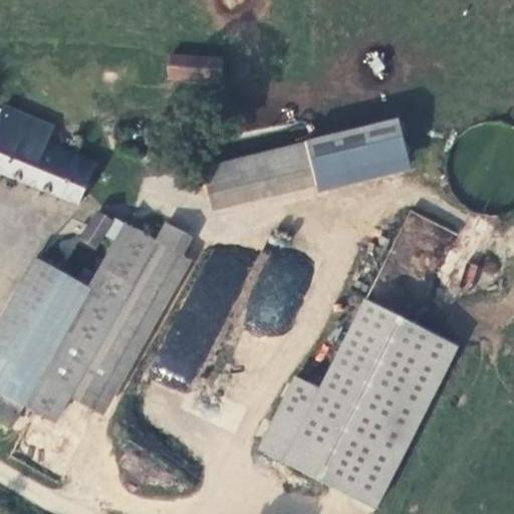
[(171,78),(222,83),(223,60),(173,55),(171,78)]
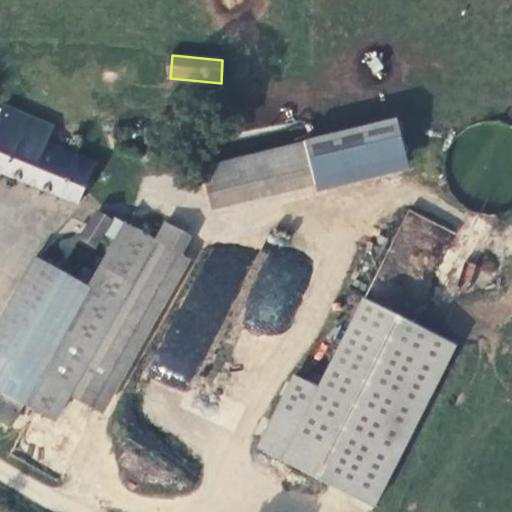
[(47,143),(52,127),(6,108),(0,122),(0,169),(78,205),(97,166),(47,143)]
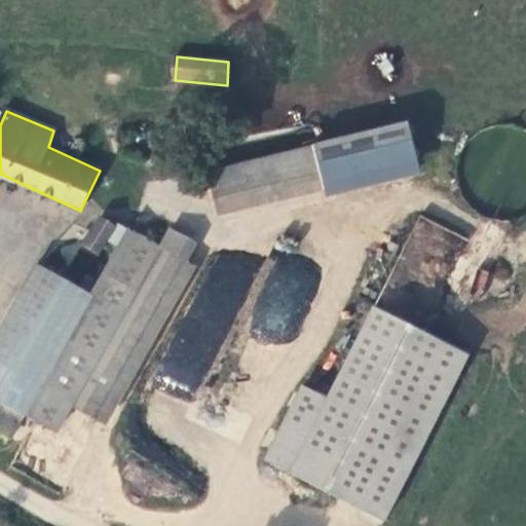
[(134,136),(130,133),(127,132),(123,132),(120,134),(118,138),(118,141),(119,145),(122,147),(125,148),(132,146),(134,143),(135,140),(134,136)]
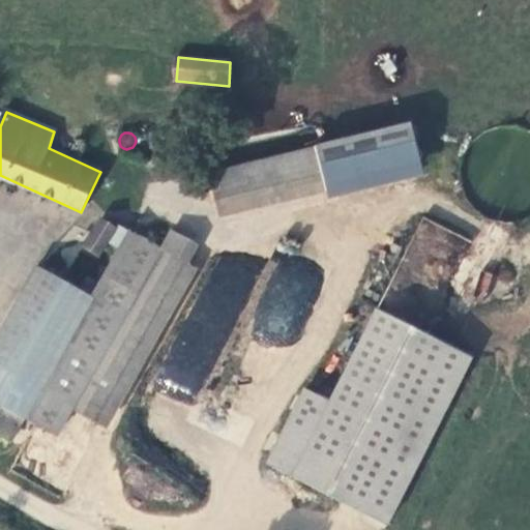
[(212,174),(217,202),(325,177),(320,148),(212,174)]
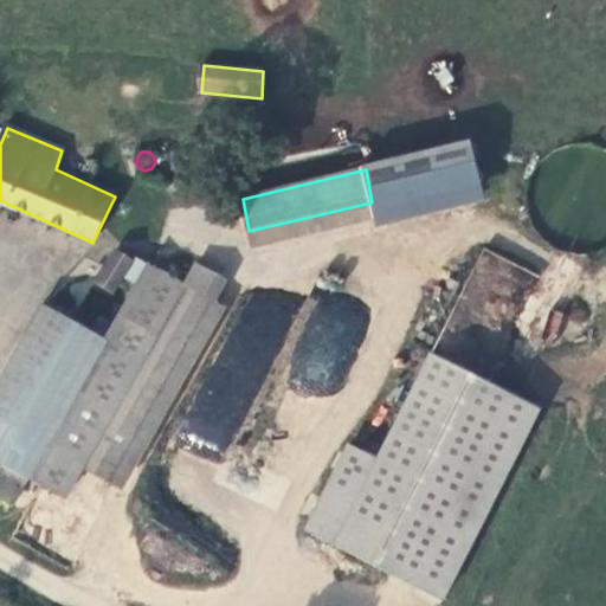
[(479,246),(433,352),(488,375),(534,271),(479,246)]
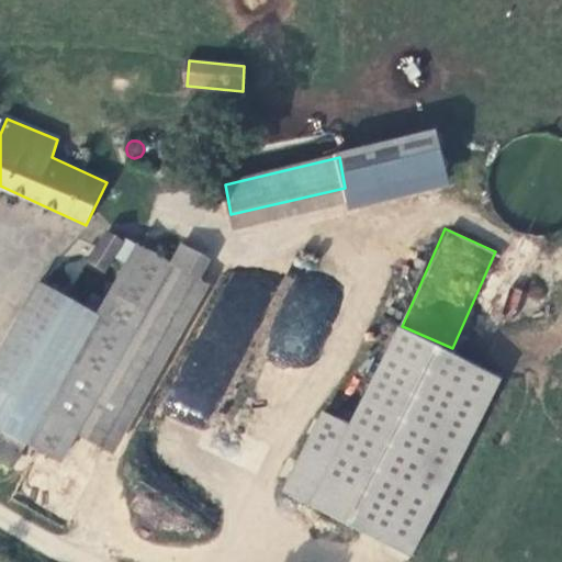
[(90,265),(108,276),(126,246),(109,234),(90,265)]
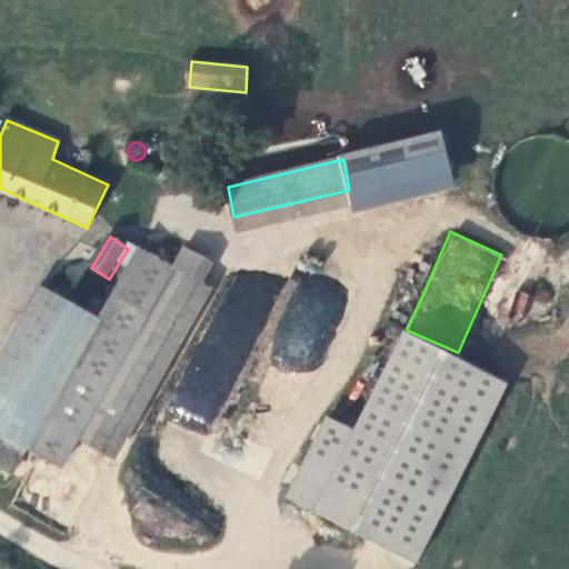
[(202,280),(141,249),(113,299),(148,318),(172,332),(202,280)]
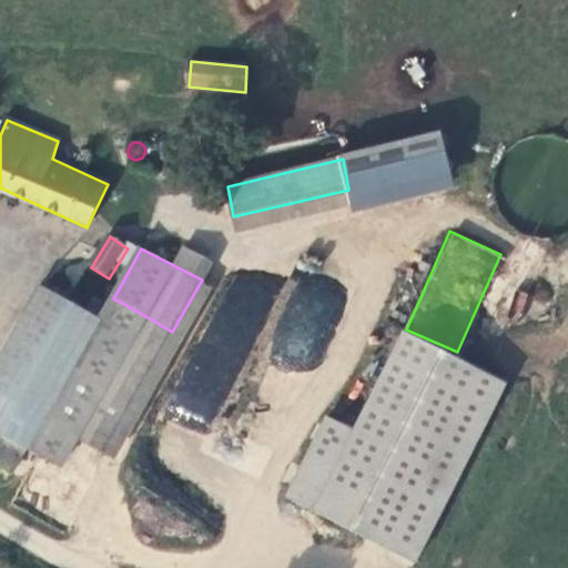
[(72,300),(90,311),(95,300),(109,279),(91,267),(72,300)]
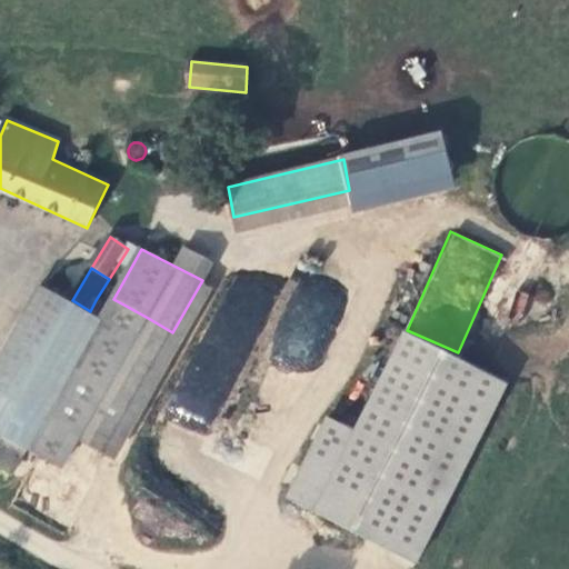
[(236,275),(169,402),(211,425),(278,296),(236,275)]
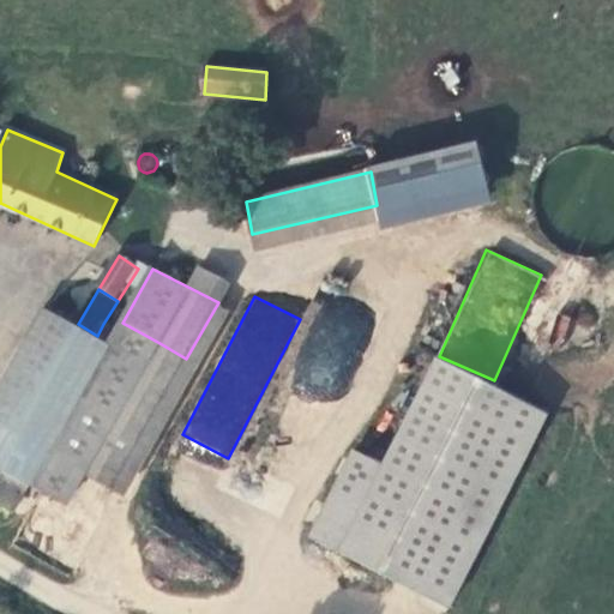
[(337,402),(363,313),(315,298),(288,387),(337,402)]
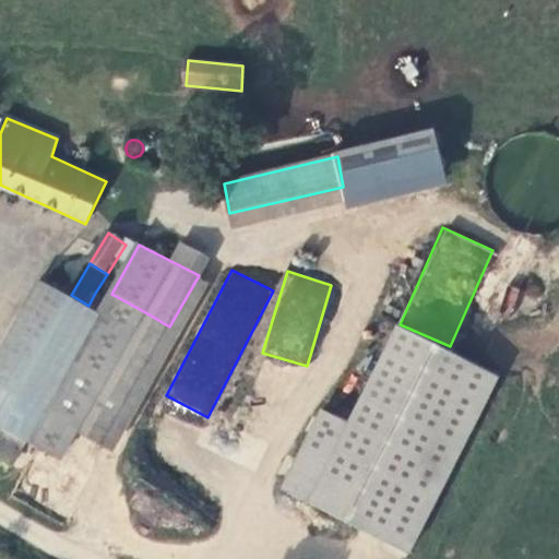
[(0,352),(0,385),(51,296),(35,287),(0,352)]
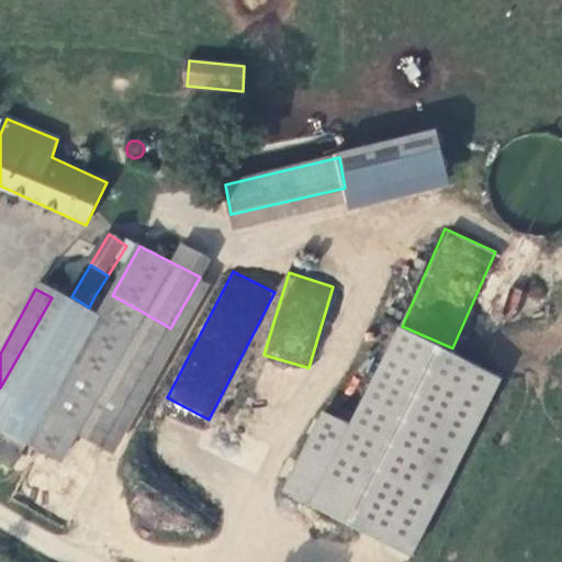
[(0,389),(44,413),(108,304),(94,296),(89,307),(86,314),(54,294),(52,298),(0,388),(0,389)]
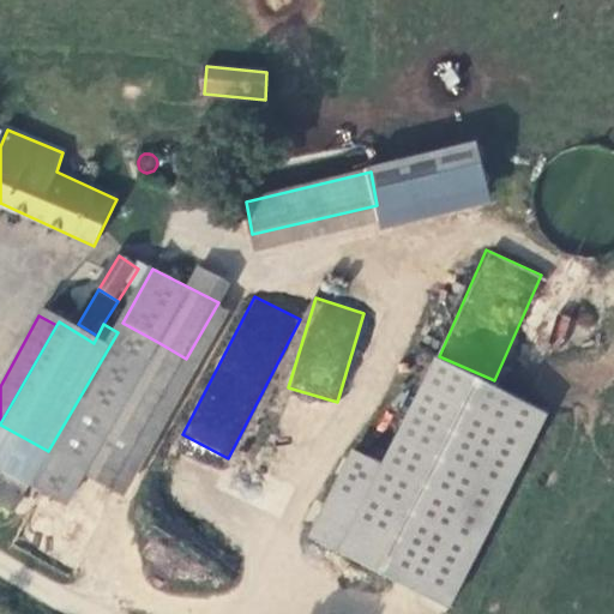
[(80,481),(160,343),(122,323),(118,332),(48,451),(0,425),(0,507),(14,516),(32,486),(66,505),(80,481)]
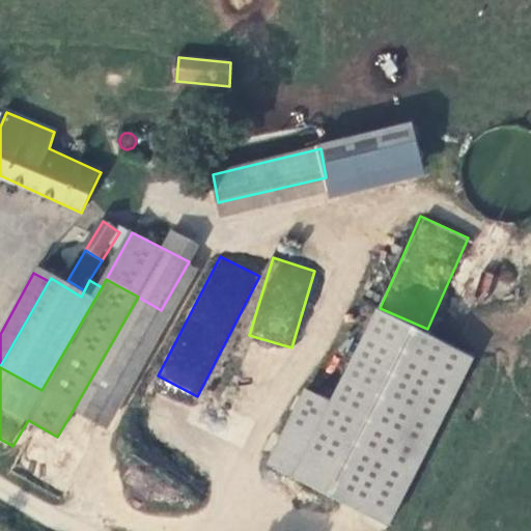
[(138,297),(70,416),(92,430),(161,310),(138,297)]
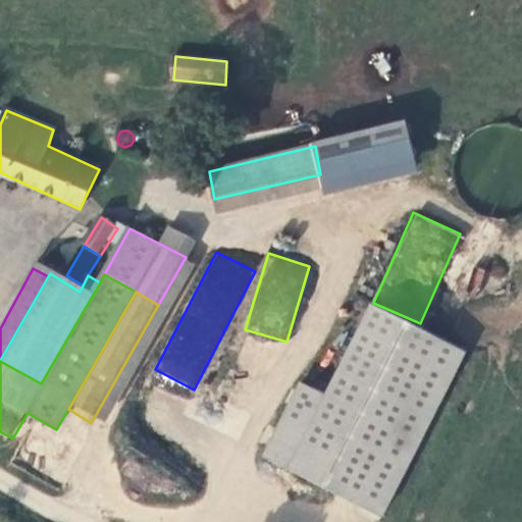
[(370,305),(325,395),(289,469),(383,515),(464,350),(370,305)]
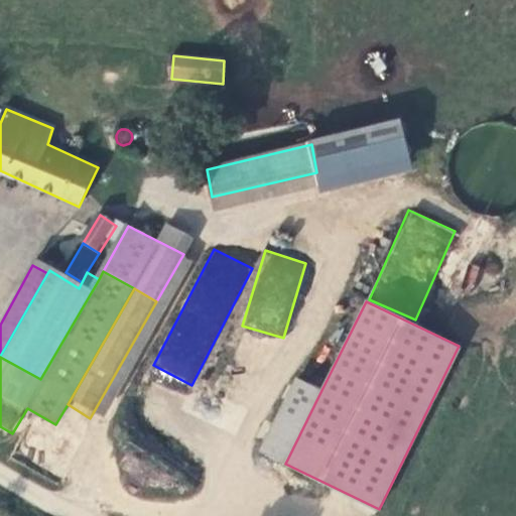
[(258,450),(285,464),(321,390),(294,376),(258,450)]
